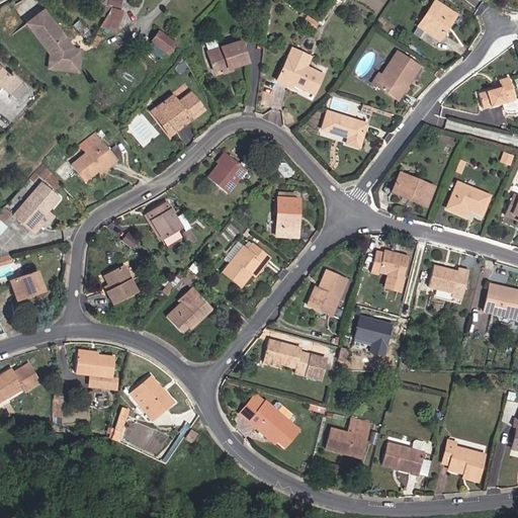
[(98,0),(98,1),(98,4),(104,5),(101,12),(106,16),(110,8),(112,5),(109,3),(109,0),(98,0)]
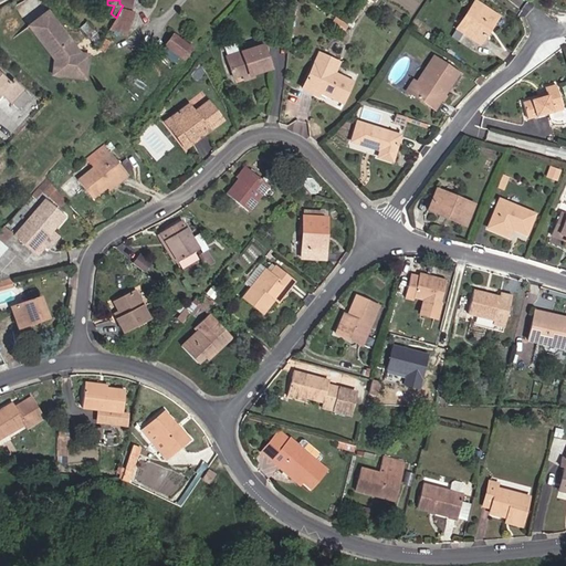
[(483,32),(491,22),(493,24),(499,17),(477,1),(458,28),(480,43),(486,34),(483,32)]
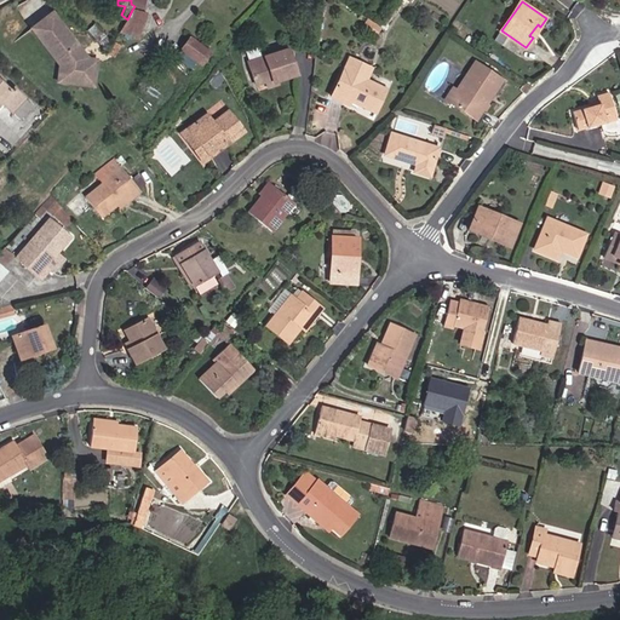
[(143,27),(147,13),(132,10),(127,19),(125,22),(142,27),(143,27)]
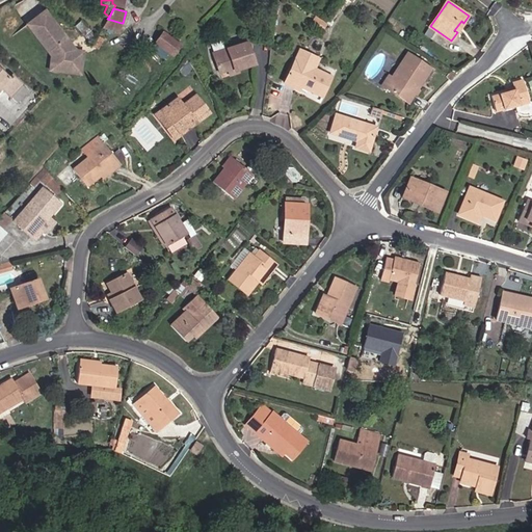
[(51,56),(49,71),(71,74),(75,51),(45,11),(27,25),(47,51),(49,50),(53,55),(51,56)]
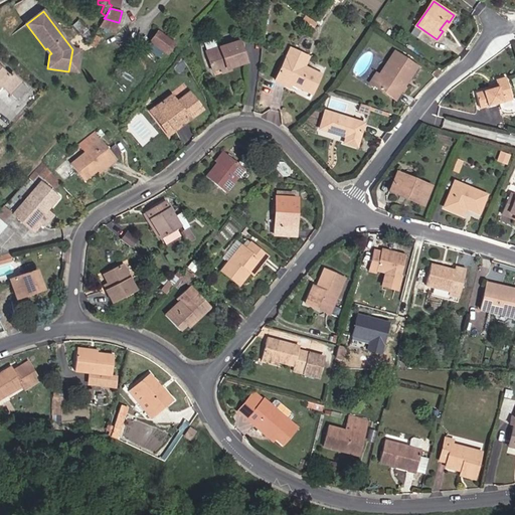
[(316,22),(306,15),(303,20),(313,27),(316,22)]
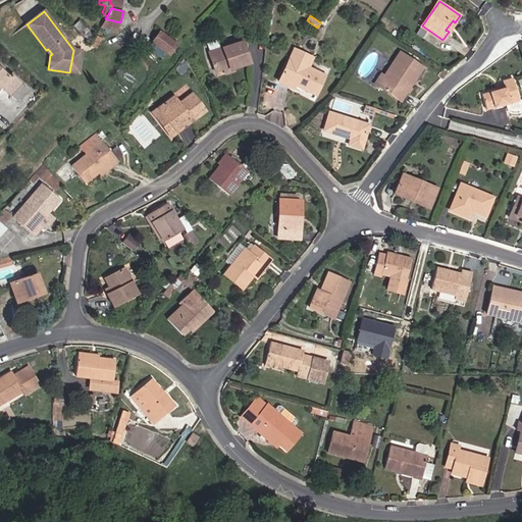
[(80,18),(74,23),(88,38),(93,32),(80,18)]
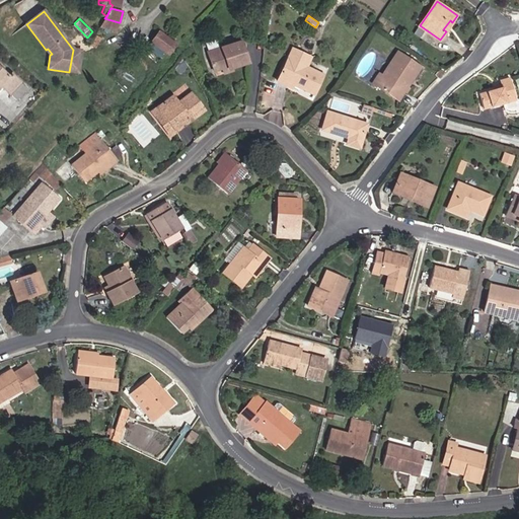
[(100,25),(117,29),(119,22),(104,18),(100,25)]
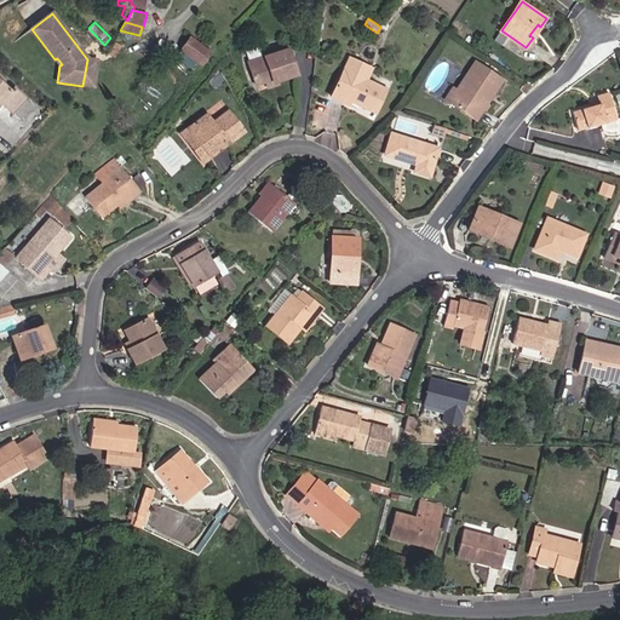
[(540,27),(538,24),(529,35),(533,38),(540,27)]
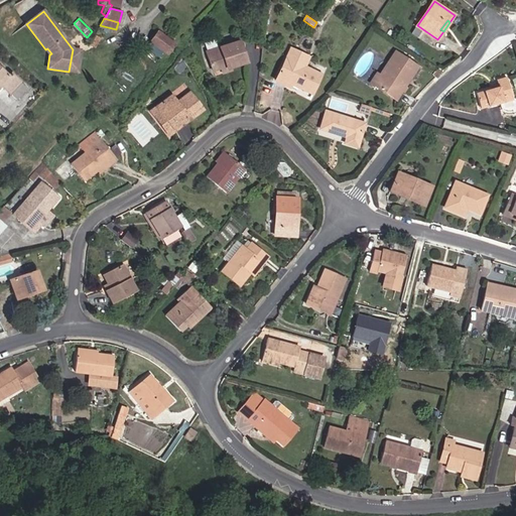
[(174,43),(158,32),(150,41),(166,54),(174,43)]
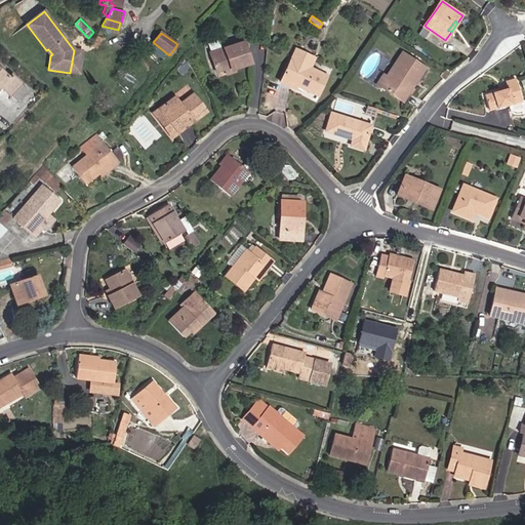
[(219,39),(208,42),(211,53),(224,49),(219,39)]
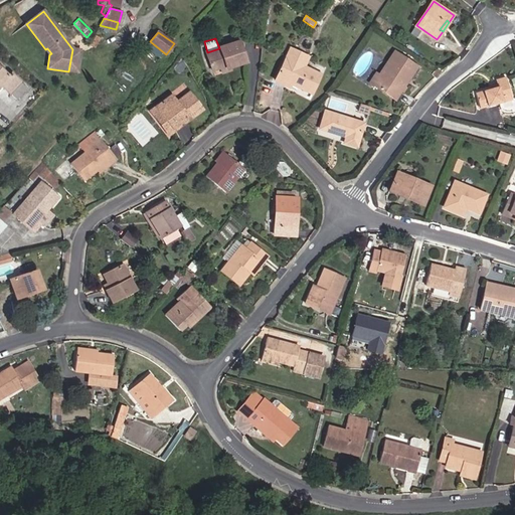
[(219,48),(207,52),(213,71),(229,65),(230,67),(245,62),(239,41),(219,48)]
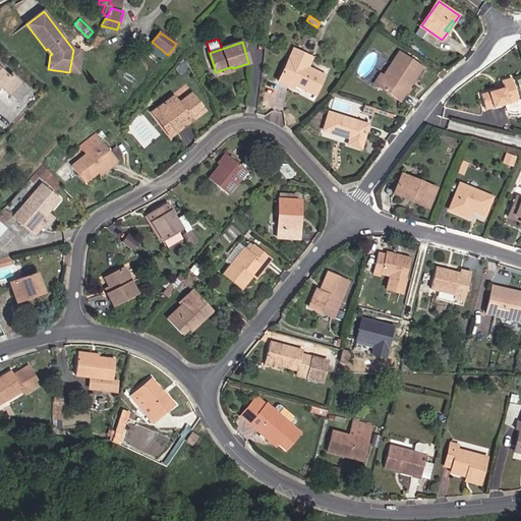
[(315,94),(325,75),(307,67),(312,57),(294,49),(279,80),(293,88),(295,83),(315,94)]
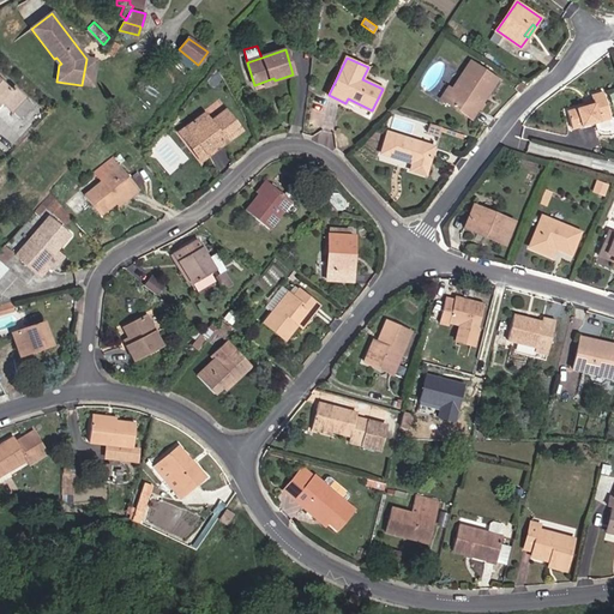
[(91,86),(96,60),(86,59),(82,85),(91,86)]
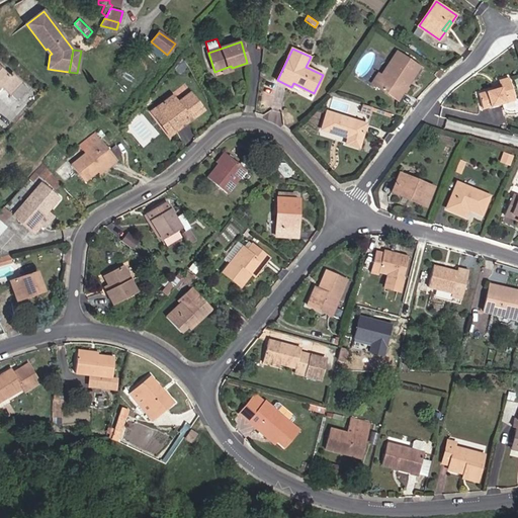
[(381,75),(374,85),(398,100),(419,67),(398,53),(381,75)]
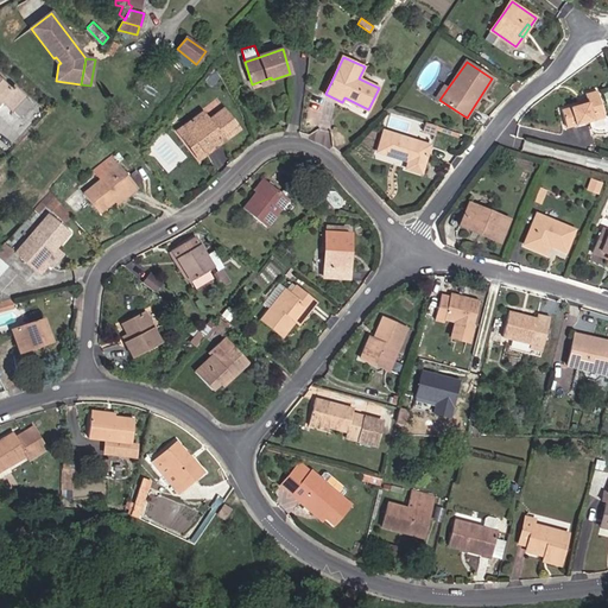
[(206,78),(213,86),(221,76),(222,75),(216,67),(206,78)]
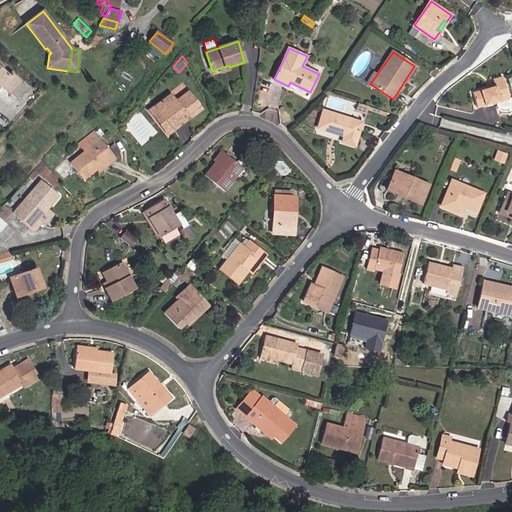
[(229,67),(228,65),(212,71),(213,75),(229,69),(229,67)]
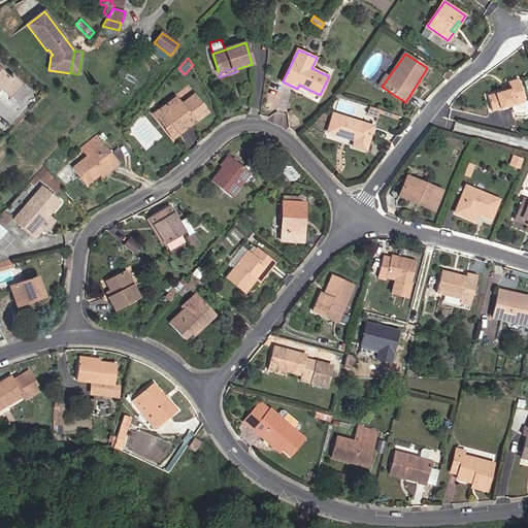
[(12,75),(9,78),(0,68),(0,89),(1,88),(17,102),(28,90),(12,75)]
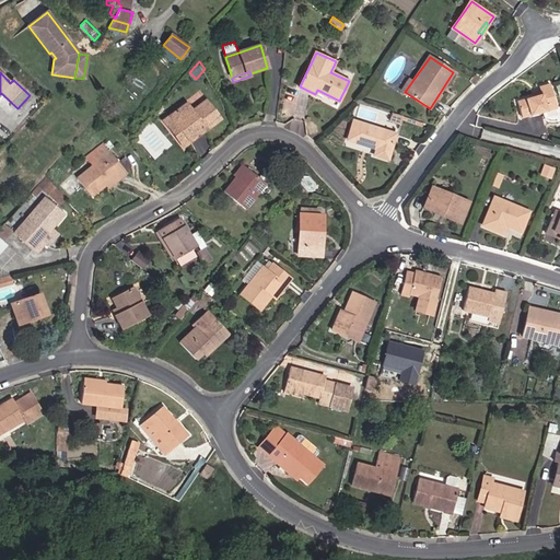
[(409,80),(401,90),(405,92),(412,81),(409,80)]
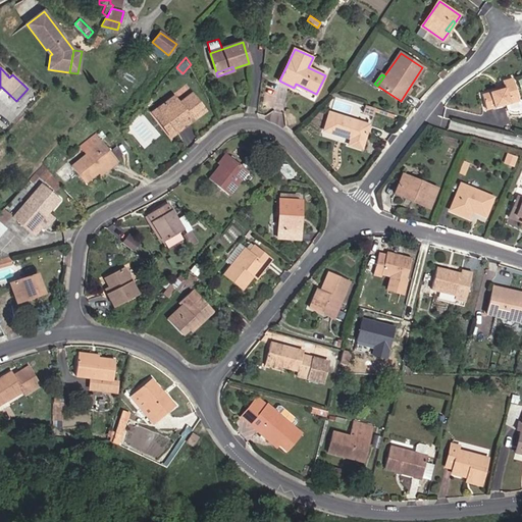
[(504,83),(505,86),(496,88),(481,92),(485,107),(518,98),(513,76),(503,79),(504,83)]
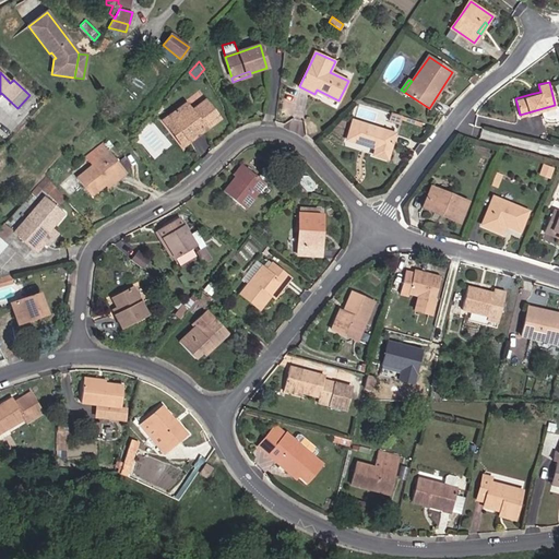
[(193,111),(186,104),(169,117),(187,140),(204,126),(206,128),(219,118),(206,100),(193,111)]
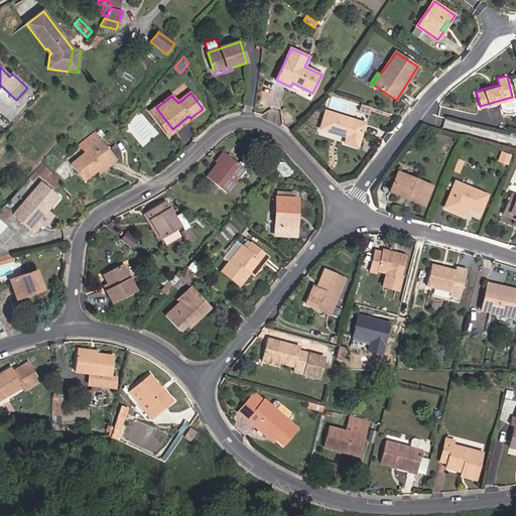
[(503,109),(515,106),(514,100),(501,103),(503,109)]
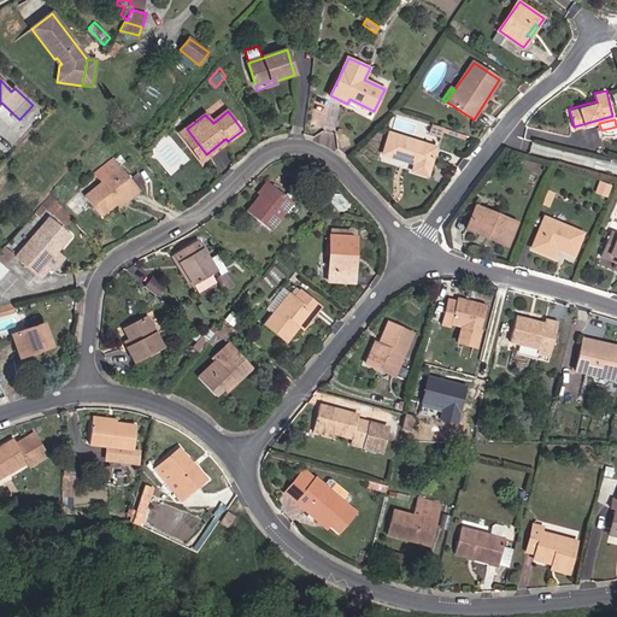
[(441,135),(444,128),(432,124),(429,131),(441,135)]
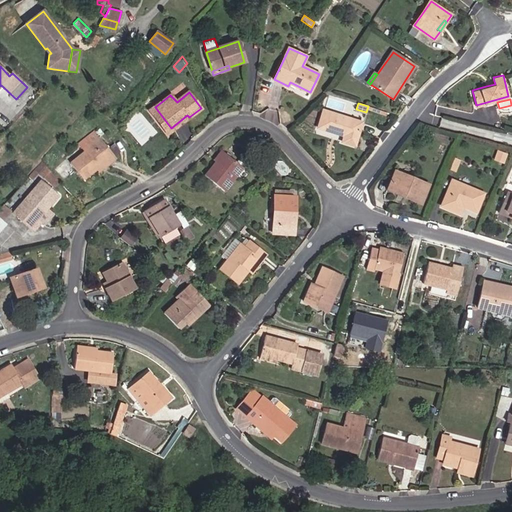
[(187,115),(171,128),(155,107),(150,110),(168,133),(189,117),(187,115)]
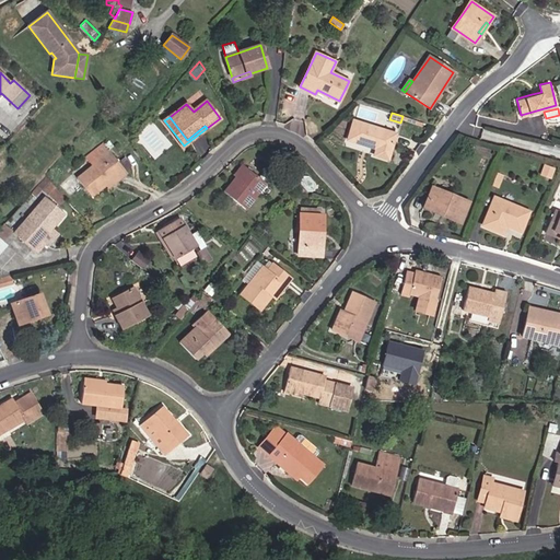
[(387,159),(395,133),(353,121),(349,139),(376,148),(374,155),(387,159)]
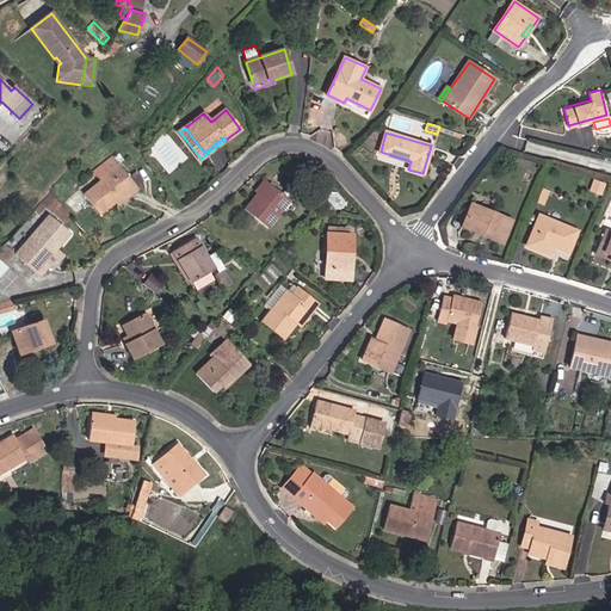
[(106,161),(94,171),(102,180),(113,171),(106,161)]
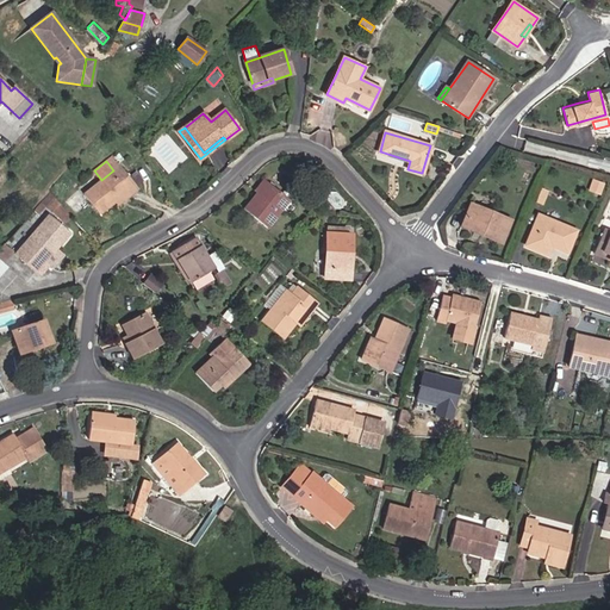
[(138,188),(120,166),(113,170),(101,180),(83,194),(100,215),(116,201),(125,193),(129,197),(138,188)]
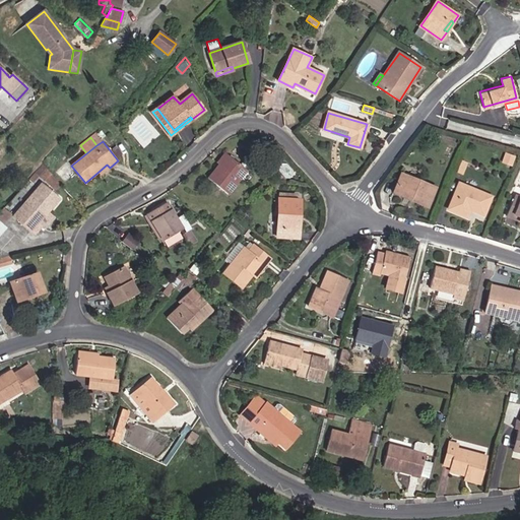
[(223,153),(216,163),(219,164),(222,167),(229,157),(223,153)]
